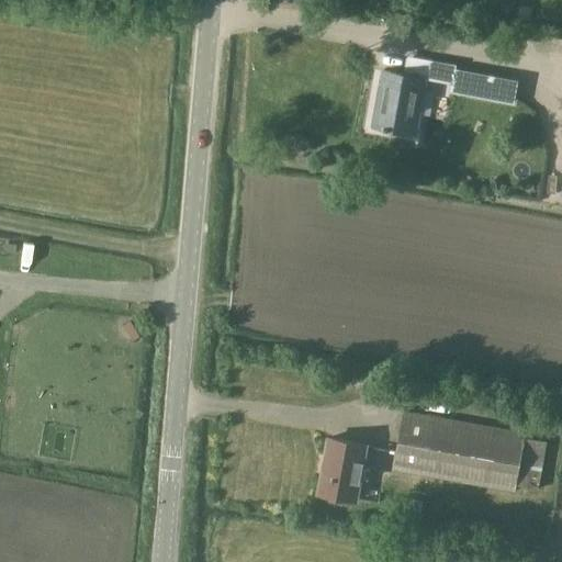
[(374,126),(415,134),(426,79),(451,85),(453,85),(457,70),(457,65),(414,57),(411,76),(384,71),(374,126)]
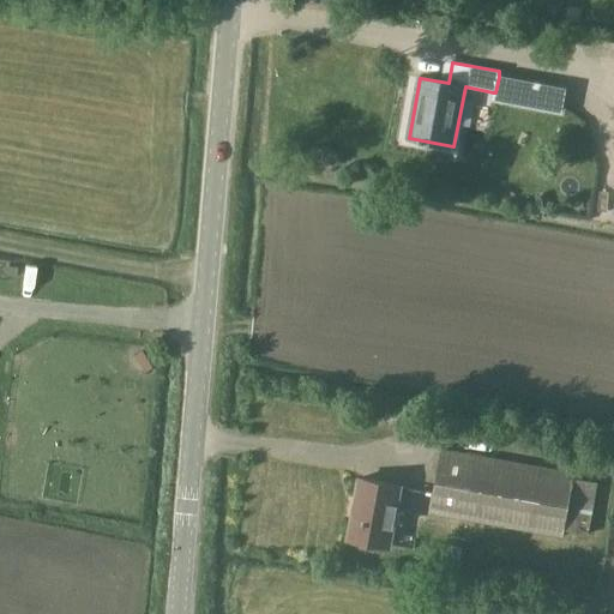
[(493,92),(492,100),(563,113),(566,89),(499,77),(495,92),(493,92)]
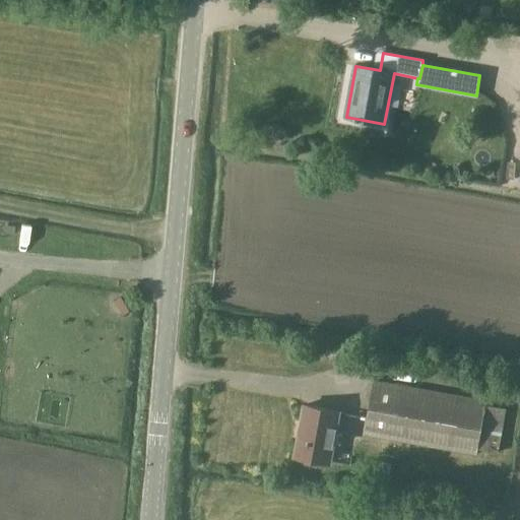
[(453,167),(457,180),(466,177),(462,165),(453,167)]
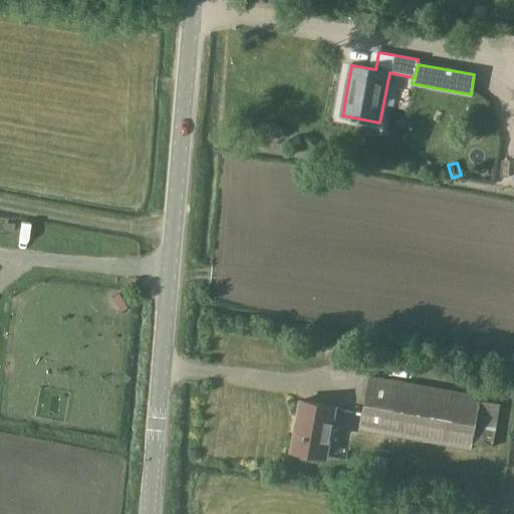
[(368,375),(359,430),(471,449),(472,445),(492,448),(500,405),(479,401),(480,396),(368,375)]
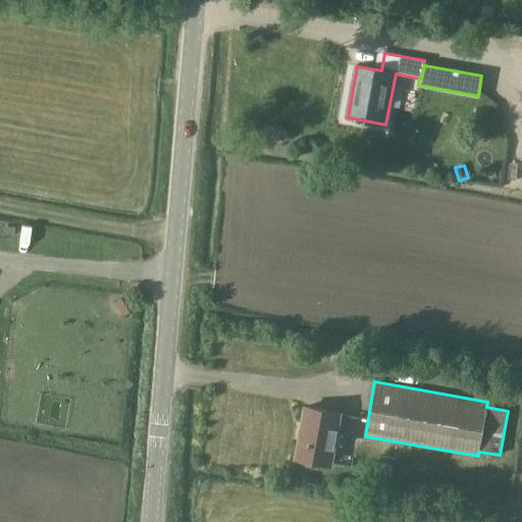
[(305,407),(297,458),(330,464),(340,413),(305,407)]
